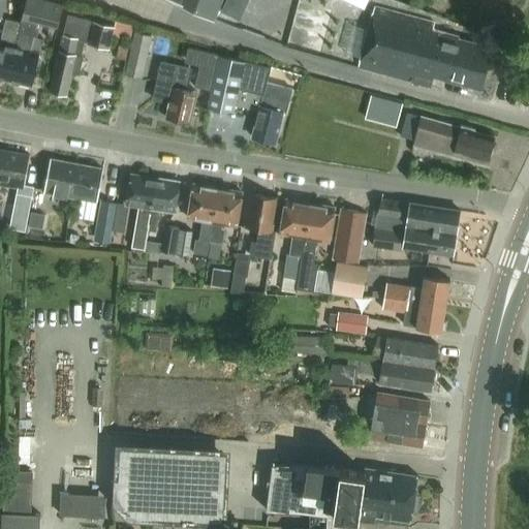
[(64,6),(40,0),(27,0),(22,23),(7,81),(32,87),(40,54),(31,51),(38,23),(59,28),(64,6)]
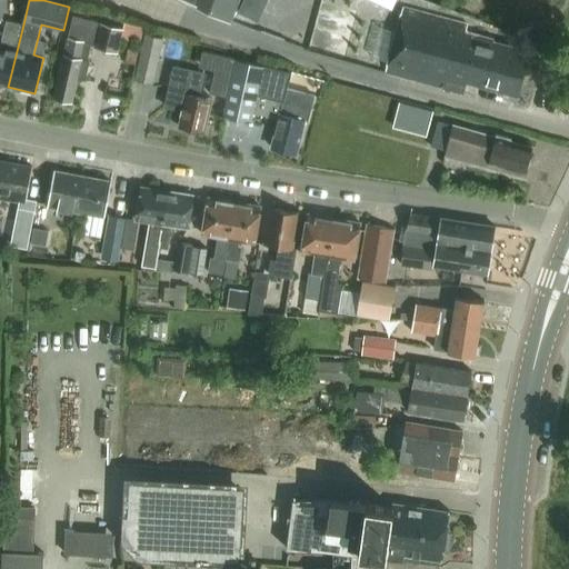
[(182,0),(188,2),(231,22),(240,0),(182,0)]
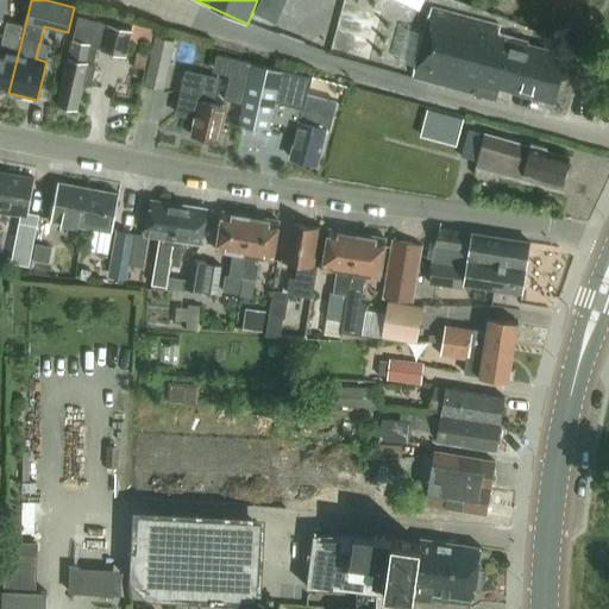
[(408,0),(407,4),(420,10),(424,0),(408,0)]
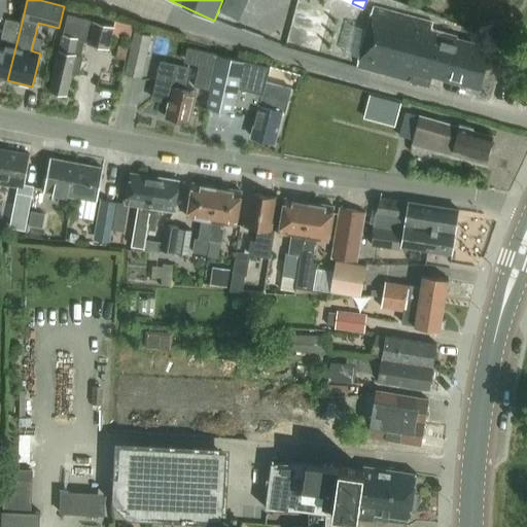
[(478,90),(479,90),(490,47),(489,47),(458,39),(457,36),(431,29),(433,23),(374,6),(357,68),(429,88),(433,73),(479,86),(478,90)]
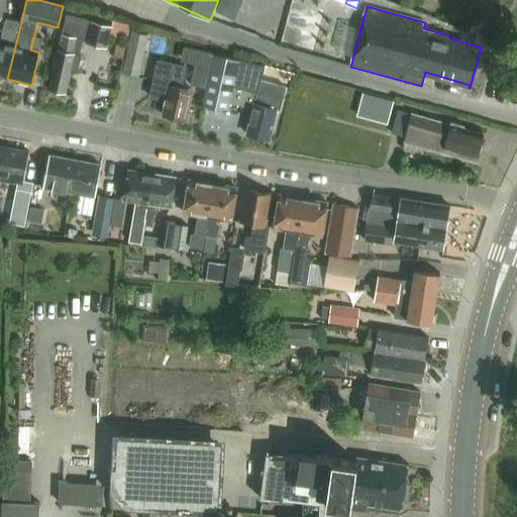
[(78,73),(85,43),(106,48),(111,27),(66,16),(49,89),(66,93),(71,72),(78,73)]
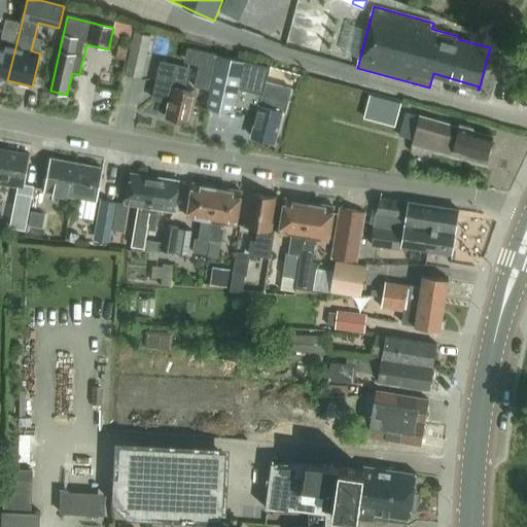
[(0,78),(7,80),(22,23),(6,19),(0,44),(0,43),(0,78)]
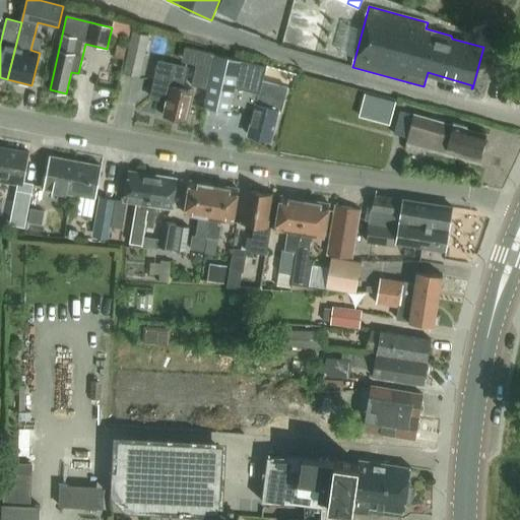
[(150,37),(134,33),(123,72),(140,76),(150,37)]
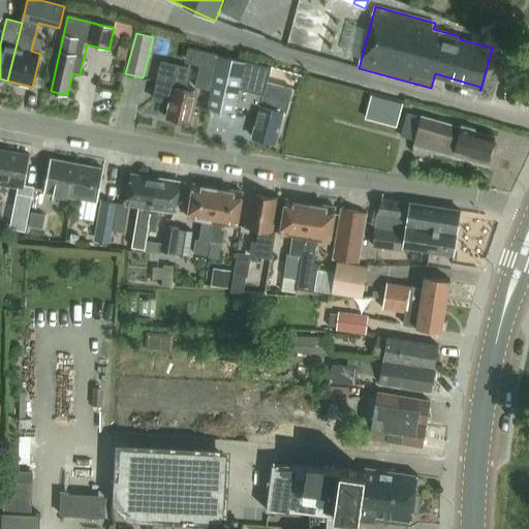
[(218,57),(204,53),(199,71),(214,74),(218,57)]
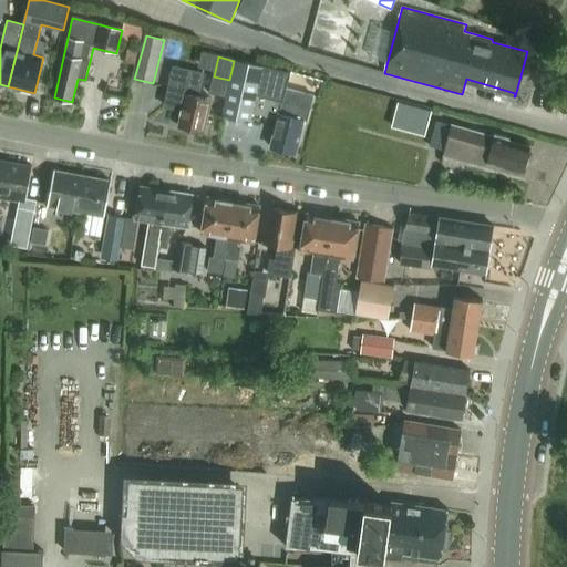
[(286,90),(289,73),(236,61),(232,79),(226,102),(223,117),(249,124),(253,114),(256,98),(281,103),(277,120),(271,147),(296,153),(303,119),(307,120),(312,95),(286,90)]
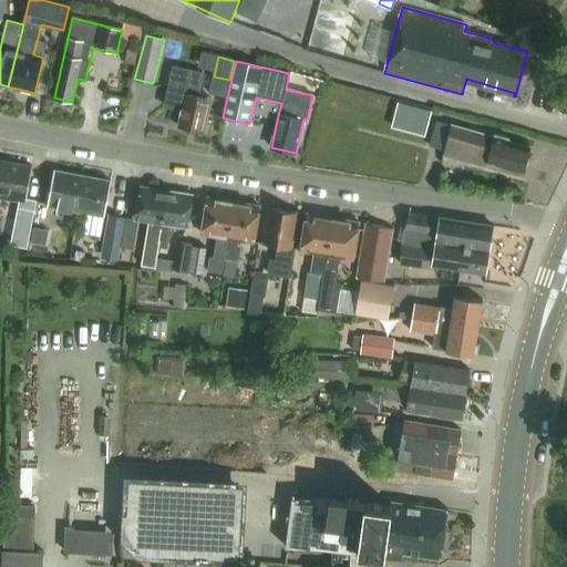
[(183,111),(178,126),(205,132),(213,99),(200,96),(206,74),(192,71),(183,111)]
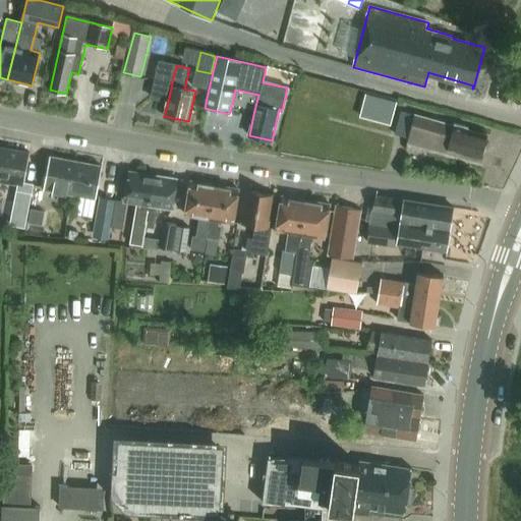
[(235,90),(232,105),(254,110),(258,95),(235,90)]
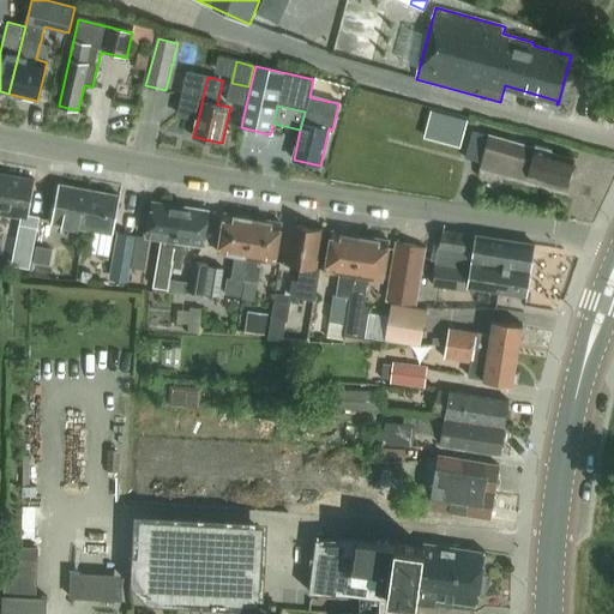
[(434,112),(427,138),(462,148),(470,122),(434,112)]
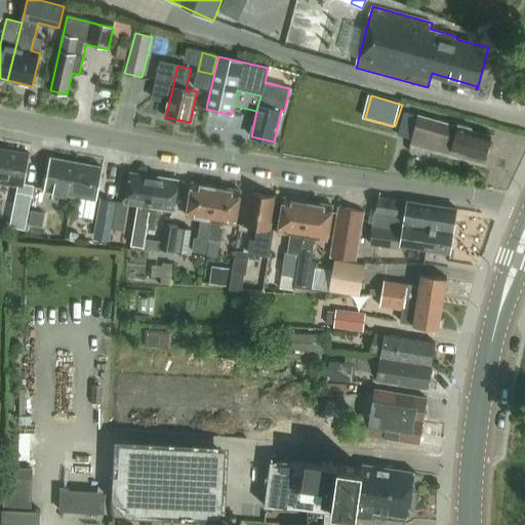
[(404,113),(398,136),(411,140),(466,155),(484,160),(490,135),(473,130),(472,127),(458,124),(457,126),(404,113)]
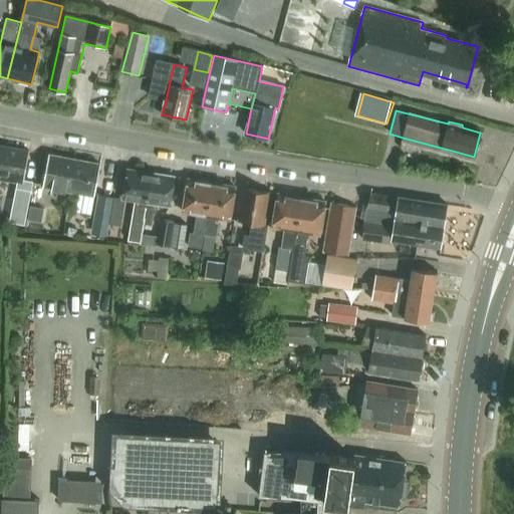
[(29,191),(31,182),(24,180),(30,152),(4,147),(0,169),(0,179),(11,182),(9,192),(14,193),(15,188),(29,191)]
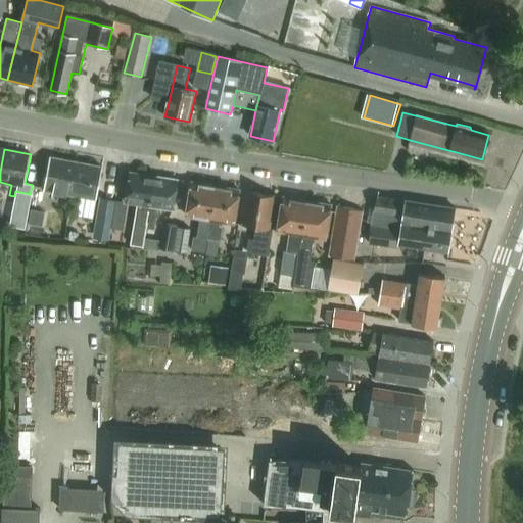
[(70,196),(77,162),(51,157),(45,191),(70,196)]
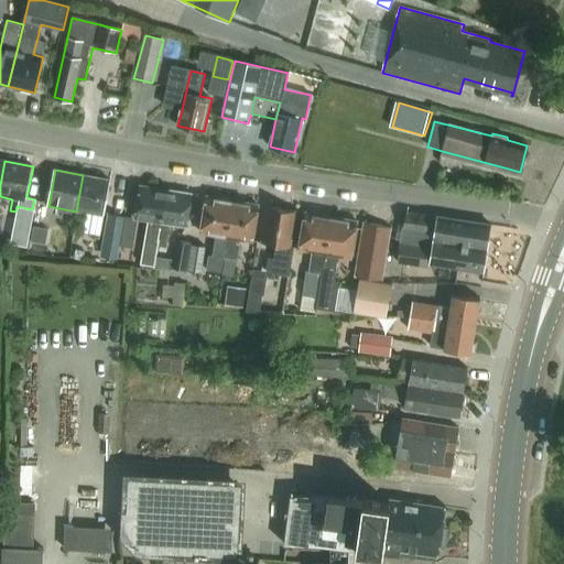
[(105,217),(111,181),(83,175),(76,212),(105,217)]
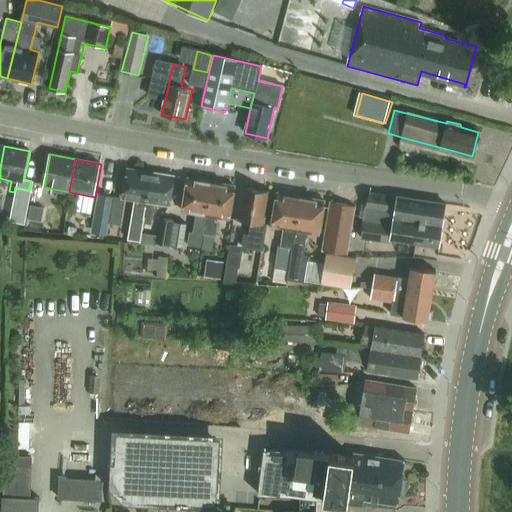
[(136,200),(147,202),(152,172),(128,168),(123,198),(127,199),(136,200)]
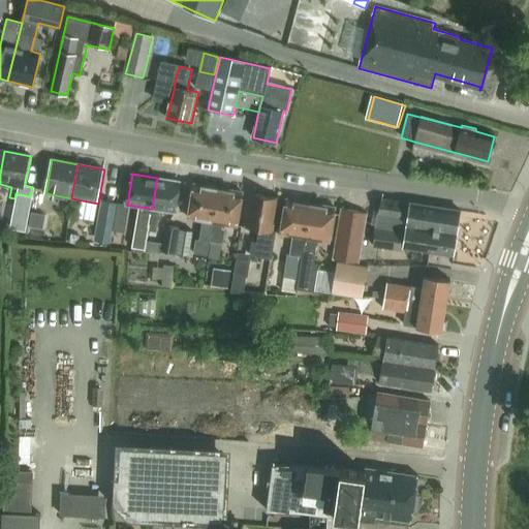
[(152,209),(149,227),(156,228),(159,210),(176,213),(181,182),(157,178),(152,209)]
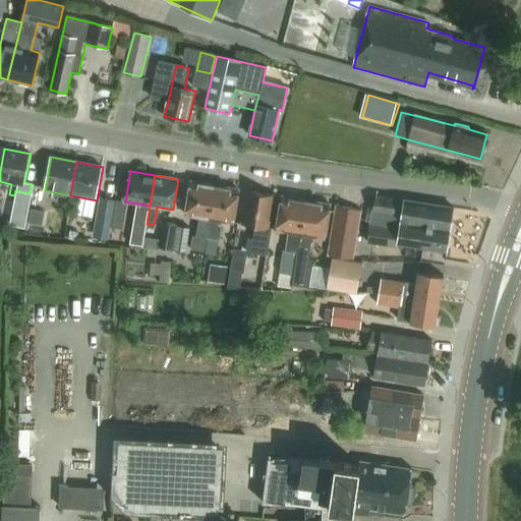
[(207,239),(215,185),(191,182),(186,216),(198,218),(195,237),(207,239)]
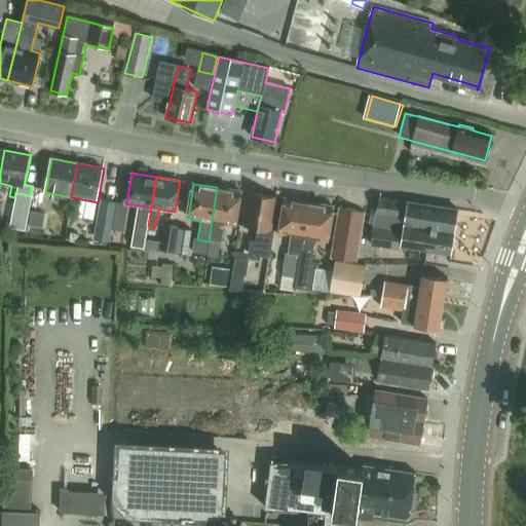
[(217,187),(209,241),(219,242),(222,223),(236,225),(241,191),(217,187)]
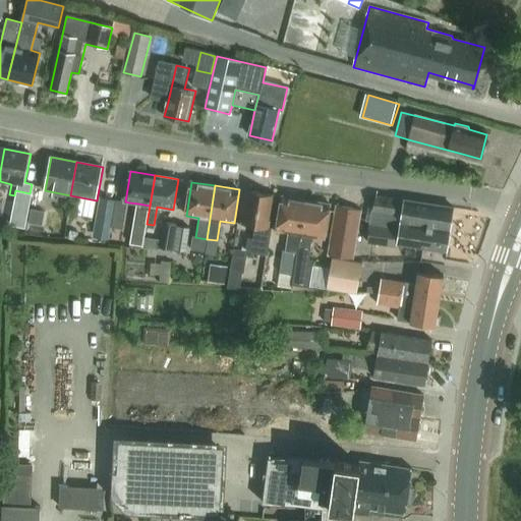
[(22,226),(30,193),(15,190),(14,195),(8,223),(22,226)]
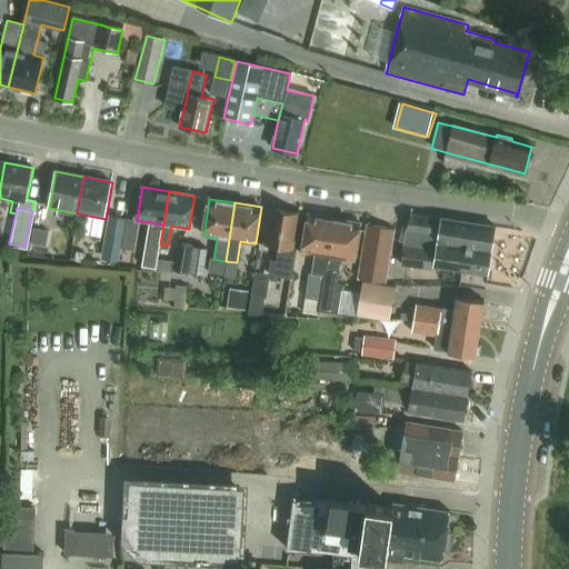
[(268,276),(270,277),(291,279),(296,250),(292,250),(298,213),(271,209),(266,246),(278,247),(277,261),(270,261),(269,275),(268,276)]
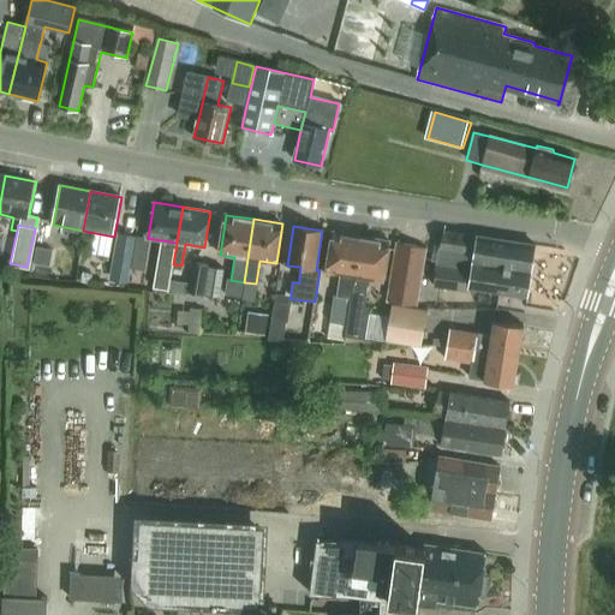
[(443,231),(435,286),(469,291),(469,287),(527,297),(536,245),(443,231)]
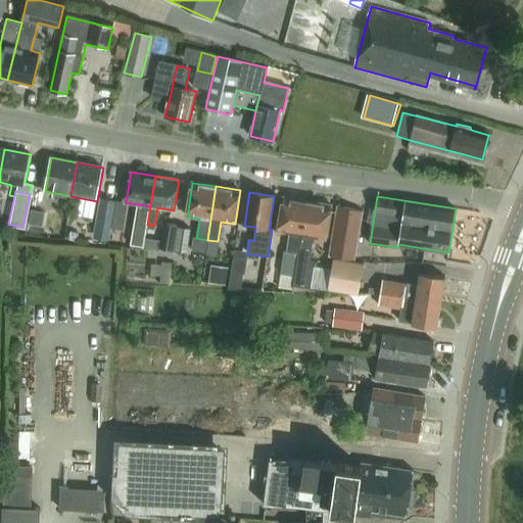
[(100,198),(93,238),(108,241),(115,201),(100,198)]
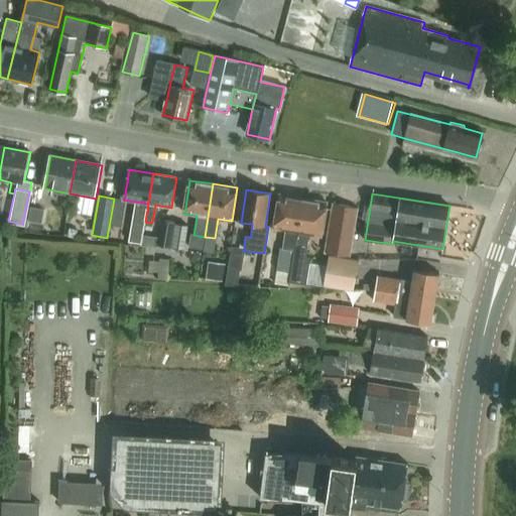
[(279,249),(279,253),(276,271),(291,273),(293,255),(294,255),(298,232),(303,200),(279,196),(274,228),(285,230),(282,249),(279,249)]
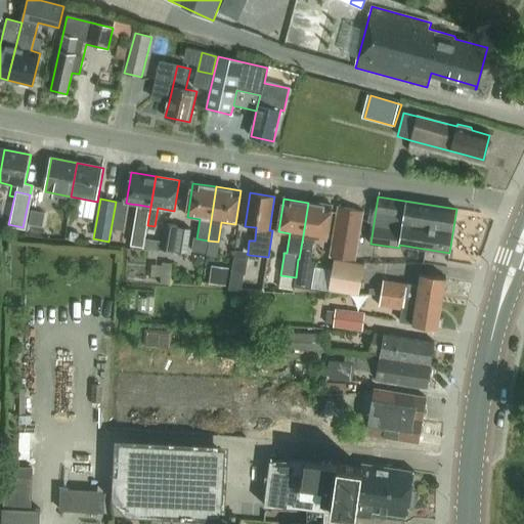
[(118,202),(114,229),(125,231),(130,204),(126,203),(118,202)]
